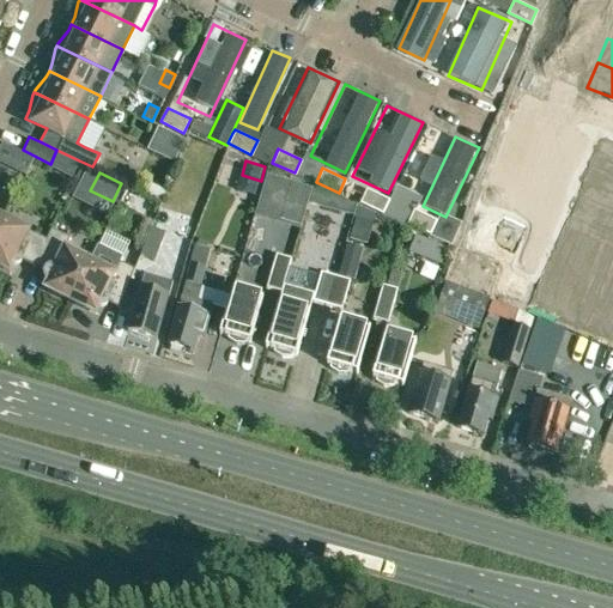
[(165,187),(144,177),(139,188),(161,198),(165,187)]
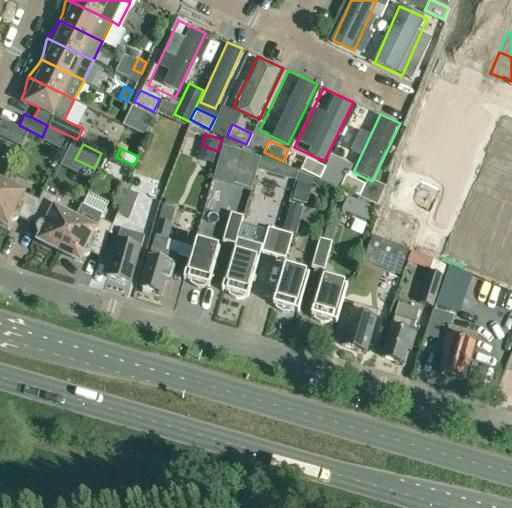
[(321,175),(340,185),(345,173),(351,162),(332,152),(321,175)]
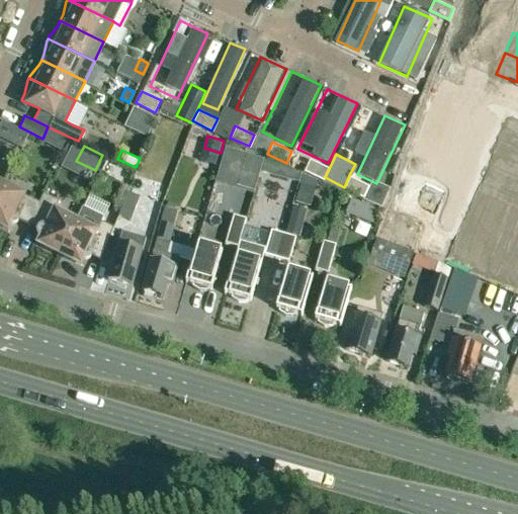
[(310,158),(304,169),(323,179),(323,178),(329,167),(310,158)]
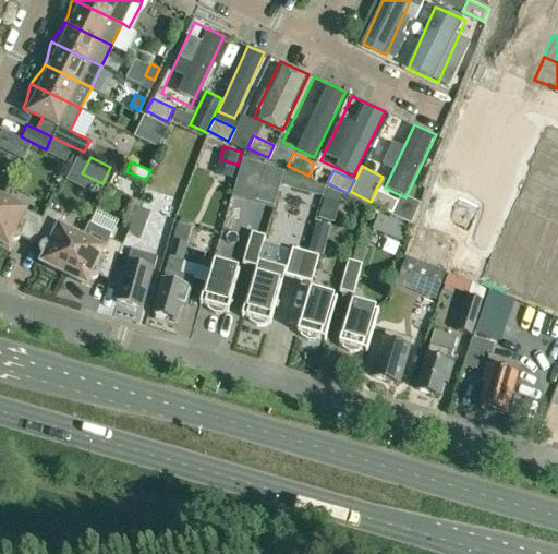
[(376,189),(371,202),(391,212),(397,199),(376,189)]
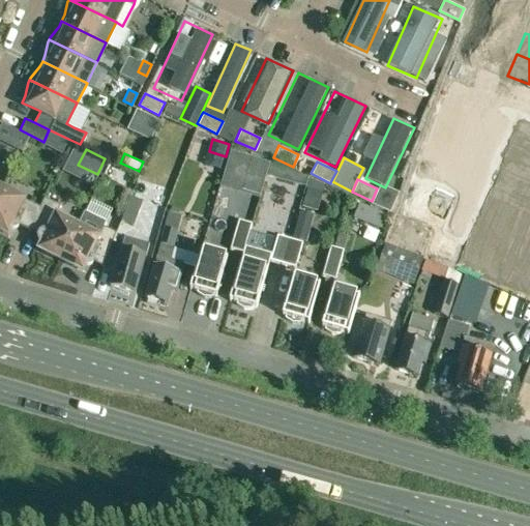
[(18,223),(29,228),(39,205),(25,198),(3,186),(0,192),(0,228),(7,232),(10,225),(12,226),(13,226),(15,225),(16,225),(17,224),(18,223)]
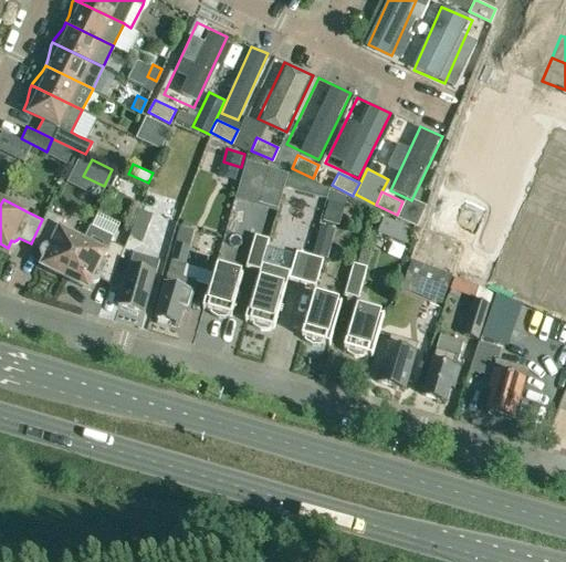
[(342,224),(347,206),(331,200),(325,218),(342,224)]
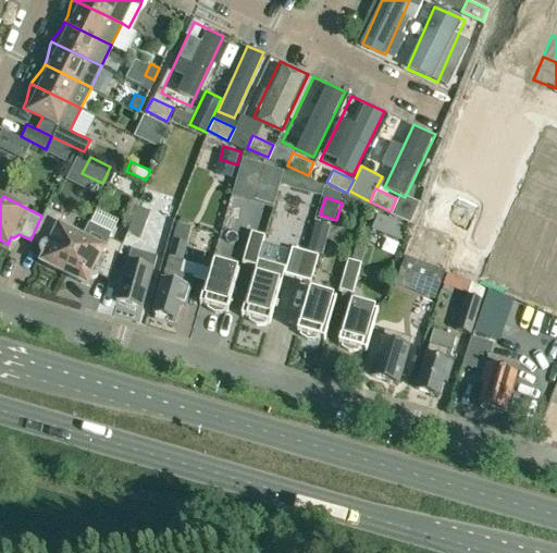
[(136,205),(126,230),(139,235),(149,210),(136,205)]
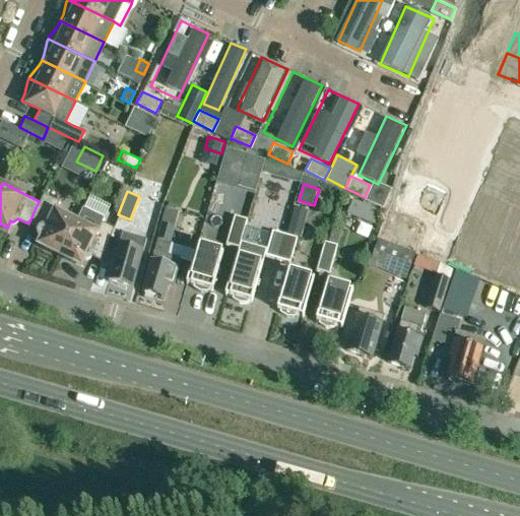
[(38,243),(59,253),(75,218),(55,208),(59,199),(44,192),(39,201),(28,223),(39,229),(39,230),(39,232),(39,233),(39,234),(40,235),(41,236),(38,243)]
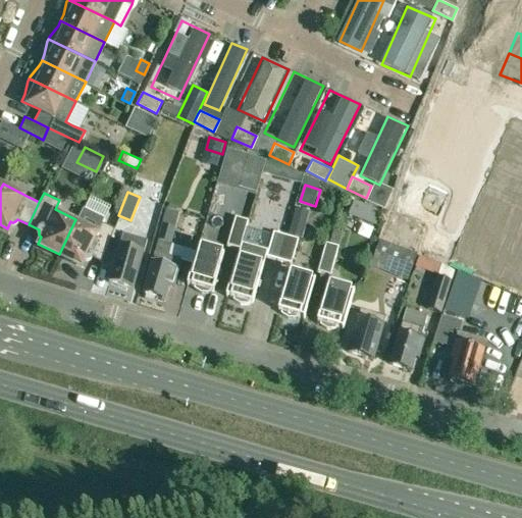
[(381,210),(353,198),(347,212),(375,224),(381,210)]
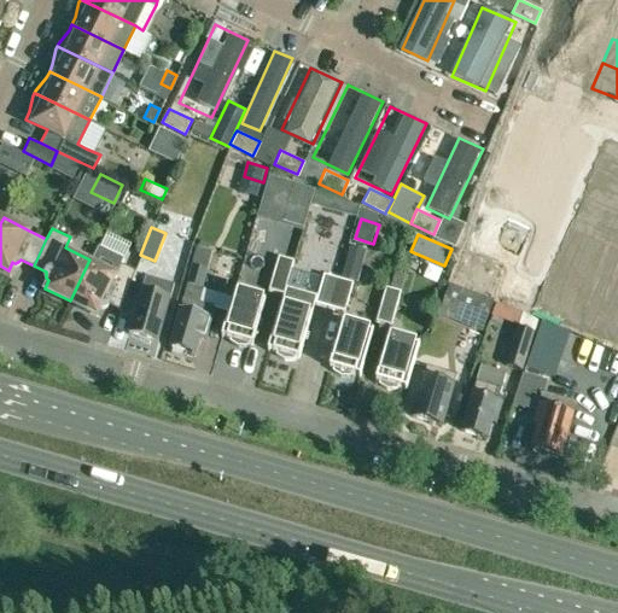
[(198,243),(192,263),(180,308),(179,308),(168,344),(196,351),(200,334),(205,337),(211,317),(210,316),(214,304),(198,299),(203,285),(202,285),(207,267),(211,246),(198,243)]
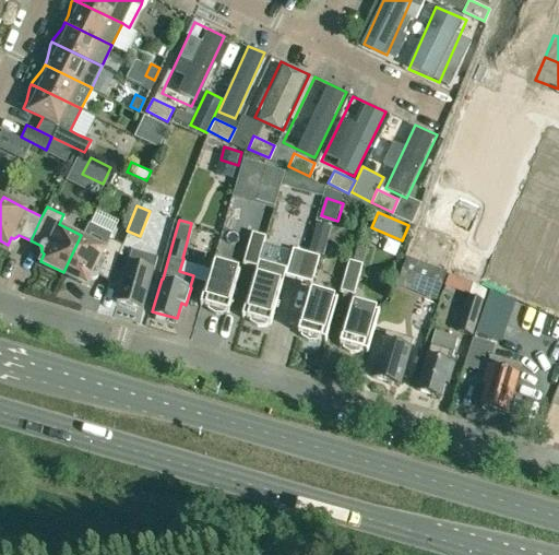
[(257,264),(259,258),(258,258),(265,234),(251,229),(242,261),(257,264)]
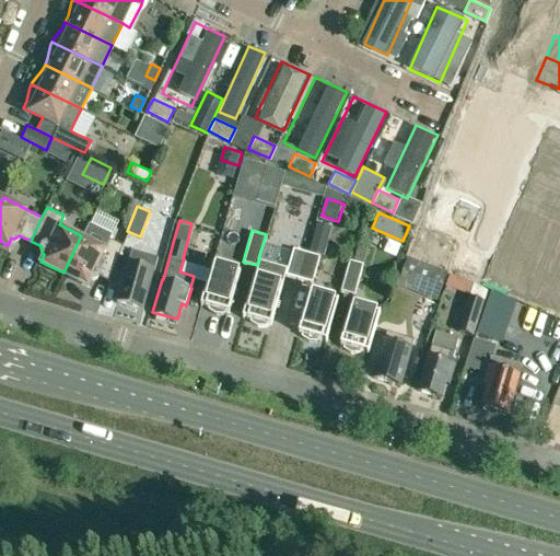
[(93,242),(81,235),(63,273),(86,284),(90,277),(91,277),(93,277),(94,276),(95,276),(96,275),(97,274),(108,279),(123,244),(98,232),(93,242)]
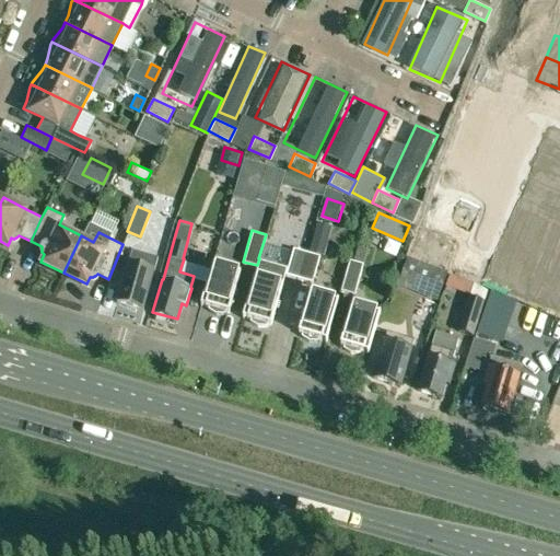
[(284,273),(299,277),(306,251),(293,246),(288,267),(259,258),(257,265),(254,275),(242,315),(243,316),(244,315),(251,316),(249,319),(257,324),(266,324),(267,322),(270,323),(284,273)]
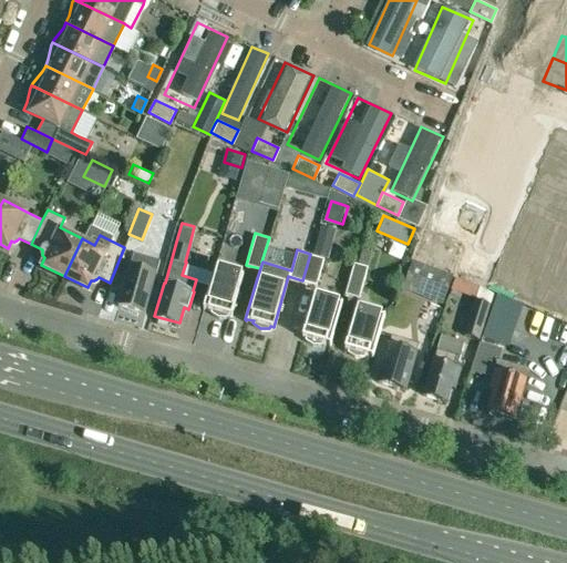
[(566,249),(565,249),(556,270),(566,274),(566,249)]
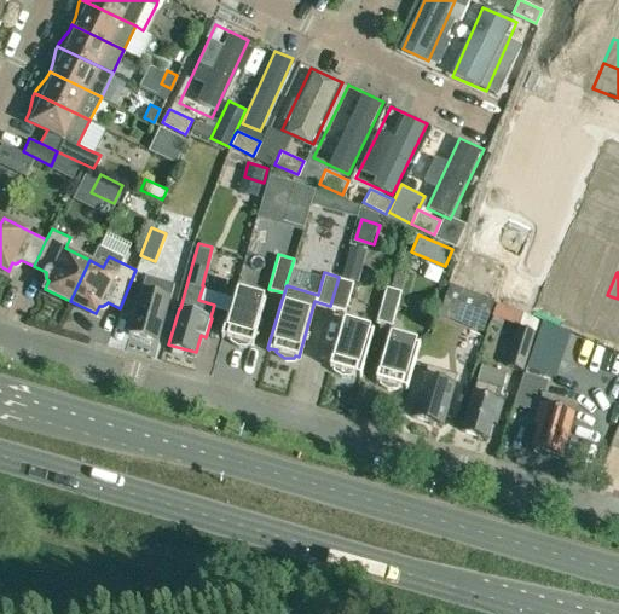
[(353,281),(339,277),(330,306),(345,310),(353,281)]
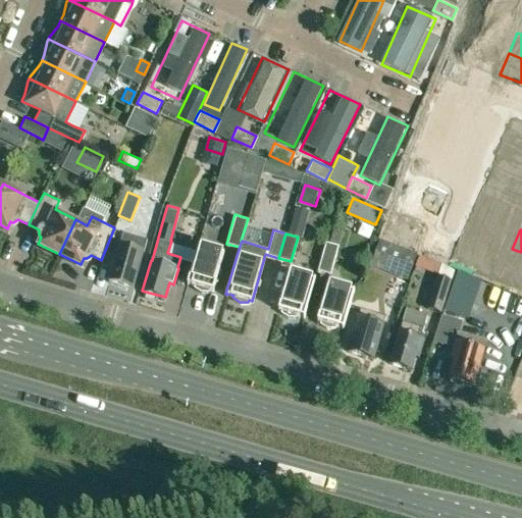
[(419,254),(379,238),(370,263),(409,278),(419,254)]
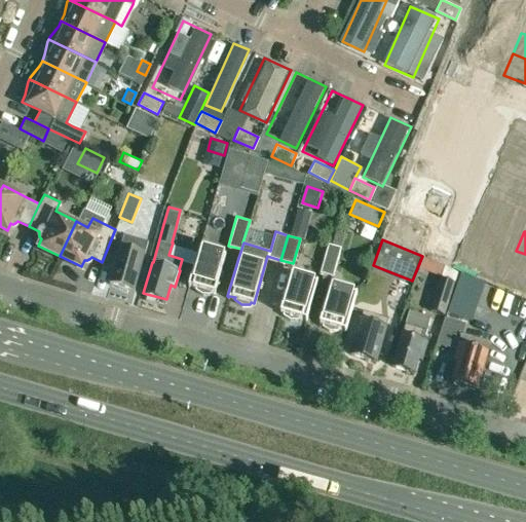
[(328,243),(320,271),(332,275),(340,247),(328,243)]
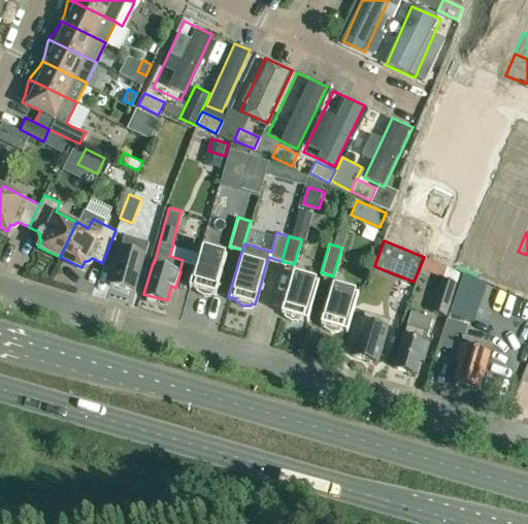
[(120,247),(109,284),(116,286),(127,291),(128,289),(134,291),(144,254),(120,247)]
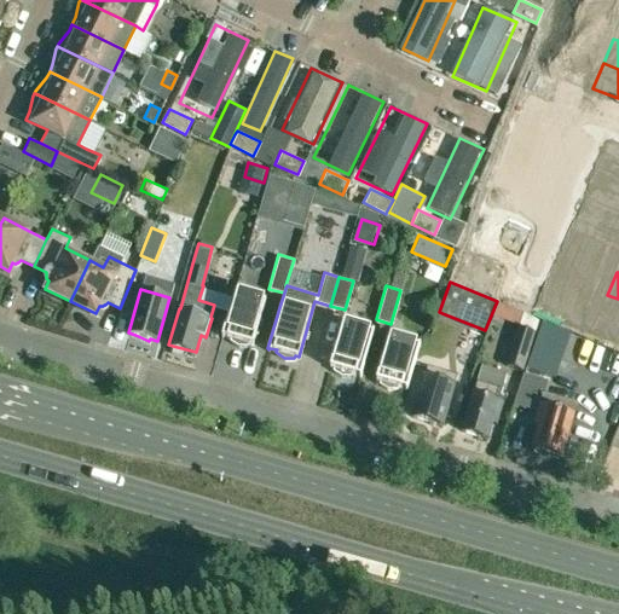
[(235,289),(221,335),(223,335),(230,336),(230,339),(238,345),(248,345),(248,342),(253,343),(265,300),(236,291),(236,290),(235,289)]
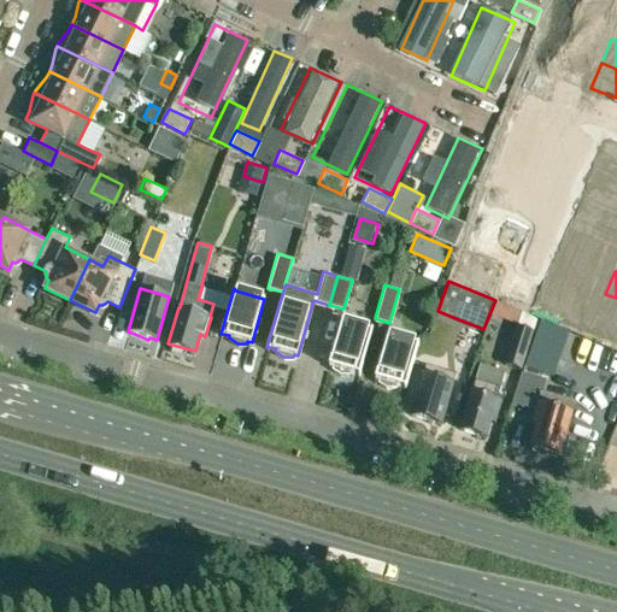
[(616,298),(605,294),(594,318),(616,327),(616,298)]
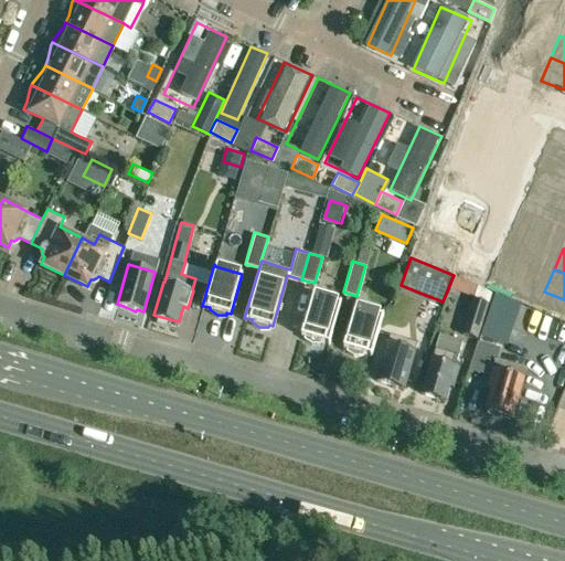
[(489,294),(475,287),(461,335),(476,339),(489,294)]
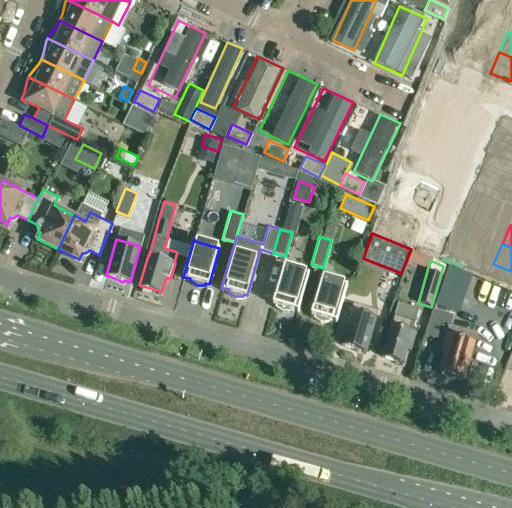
[(449,265),(436,304),(459,312),(473,274),(449,265)]
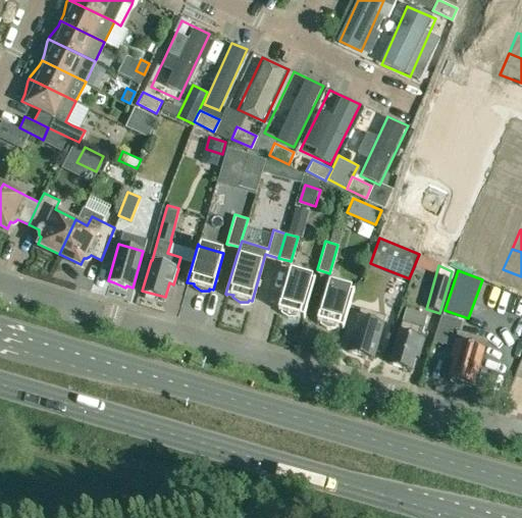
[(313,278),(289,271),(277,308),(281,309),(280,311),(288,315),(296,315),(297,313),(303,315),(303,316),(304,316),(315,278),(313,277),(313,278)]
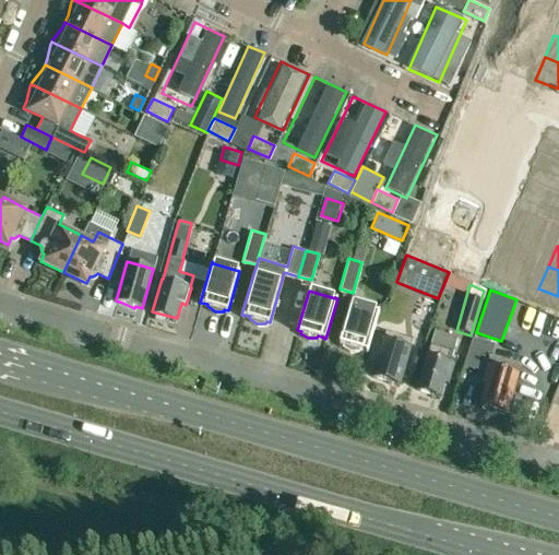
[(367,351),(379,310),(378,309),(377,310),(351,303),(340,342),(343,343),(342,345),(349,350),(358,350),(359,347),(366,350),(366,351),(367,351)]
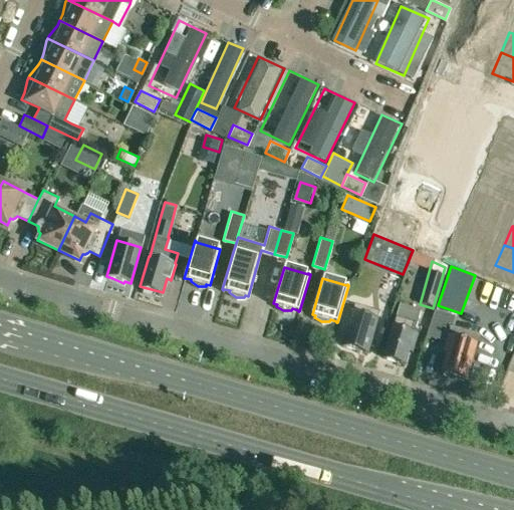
[(383,356),(405,362),(409,349),(412,350),(417,333),(413,332),(419,311),(421,306),(400,301),(393,326),(392,326),(383,356)]
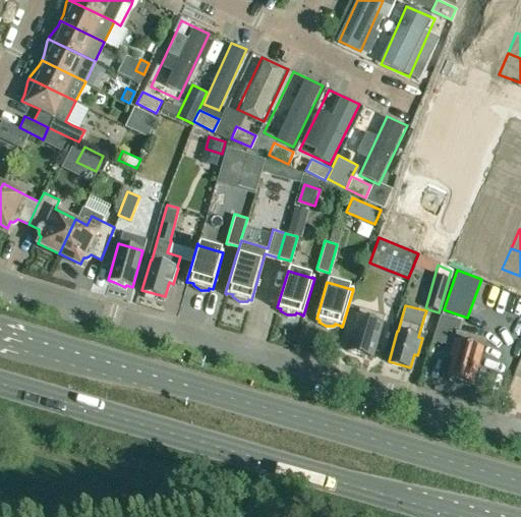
[(356,317),(356,316),(347,349),(372,356),(382,324),(385,314),(359,307),(356,317)]
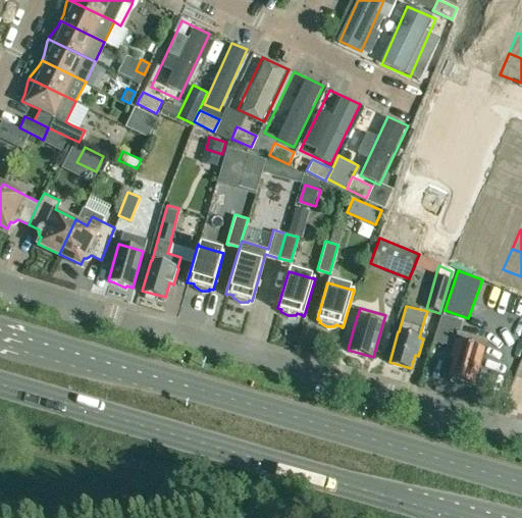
[(474,383),(479,362),(483,361),(484,356),(482,353),(483,349),(486,339),(458,330),(460,319),(440,314),(432,341),(452,346),(449,356),(453,357),(448,375),(460,379),(459,381),(470,384),(471,382),(474,383)]
